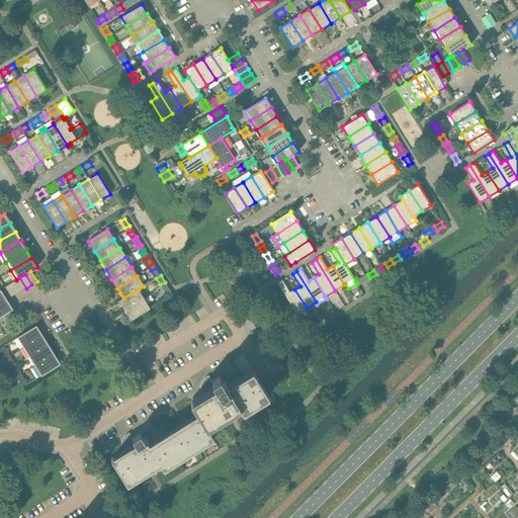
[(16,279),(14,280),(21,291),(26,288),(19,277),(16,280),(16,279)]
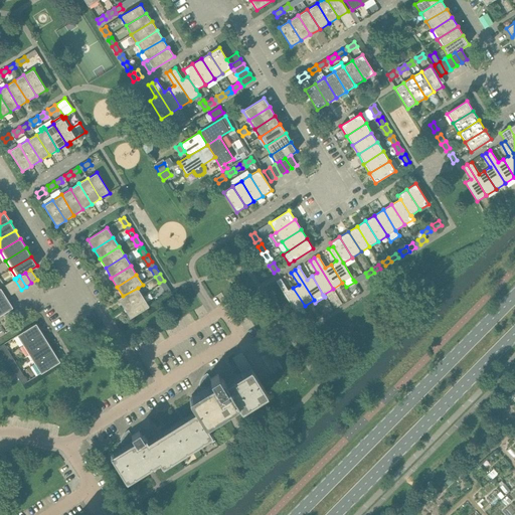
[(360,276),(353,280),(355,282),(356,284),(363,280),(360,276)]
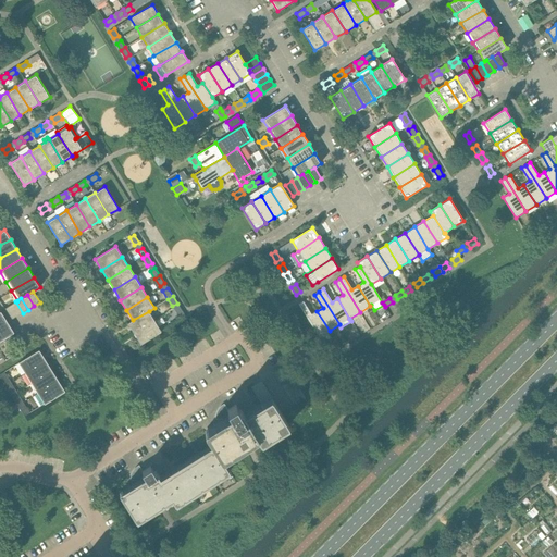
[(17,317),(23,313),(15,301),(10,306),(17,317)]
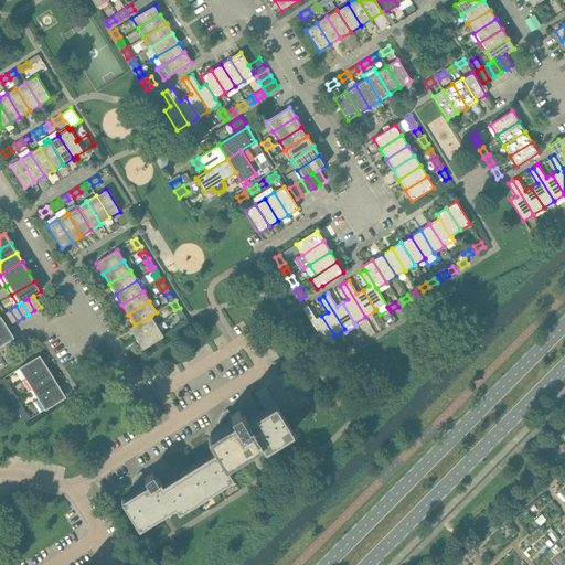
[(323,342),(334,336),(321,316),(316,319),(308,306),(302,309),(323,342)]
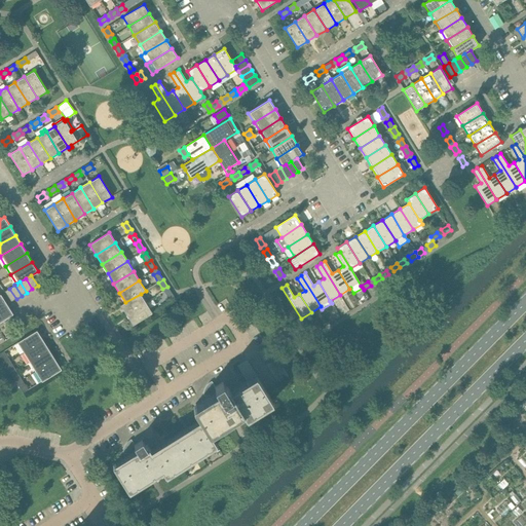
[(10,302),(16,299),(9,289),(4,292),(10,302)]
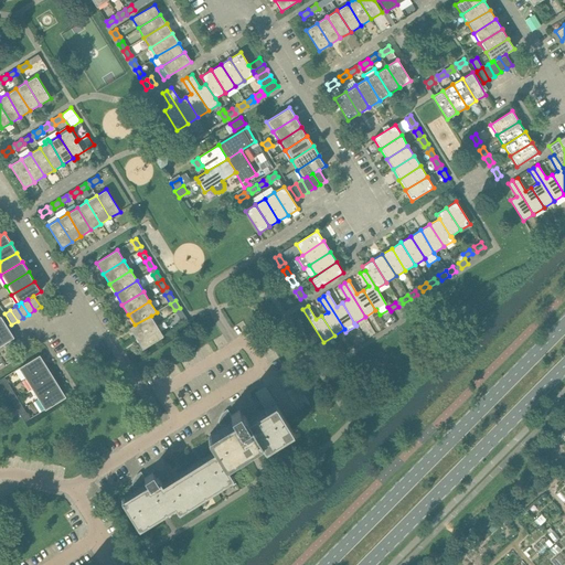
[(182,323),(188,320),(182,312),(178,316),(182,323)]
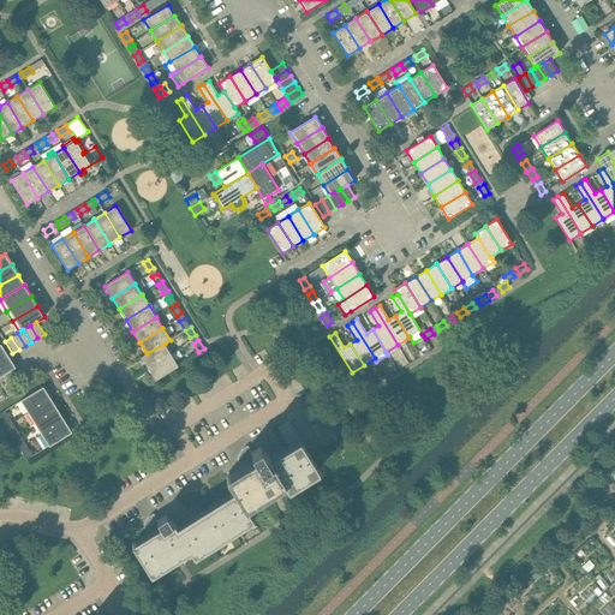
[(0,344),(0,368),(5,375),(16,368),(0,344)]
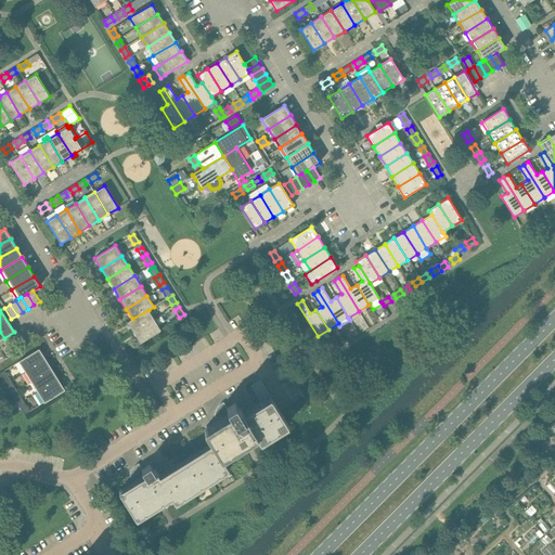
[(127,322),(133,333),(154,320),(149,310),(132,319),(127,322)]
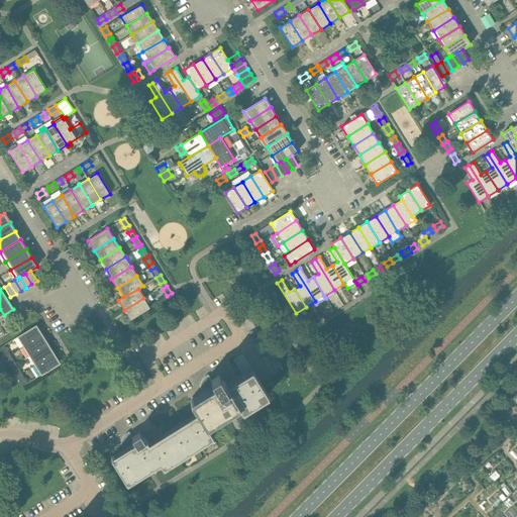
[(149,308),(143,298),(124,310),(130,320),(149,308)]
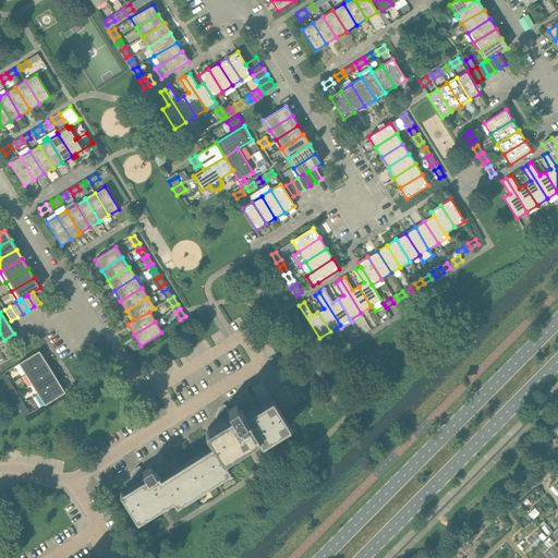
[(46,361),(39,350),(17,363),(25,374),(46,361)]
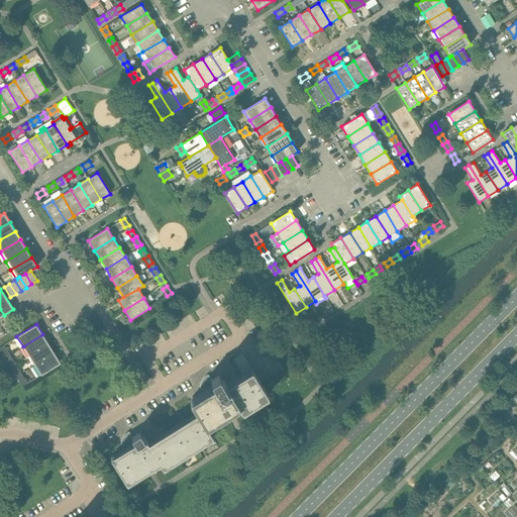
[(48,343),(42,334),(23,346),(28,356),(48,343)]
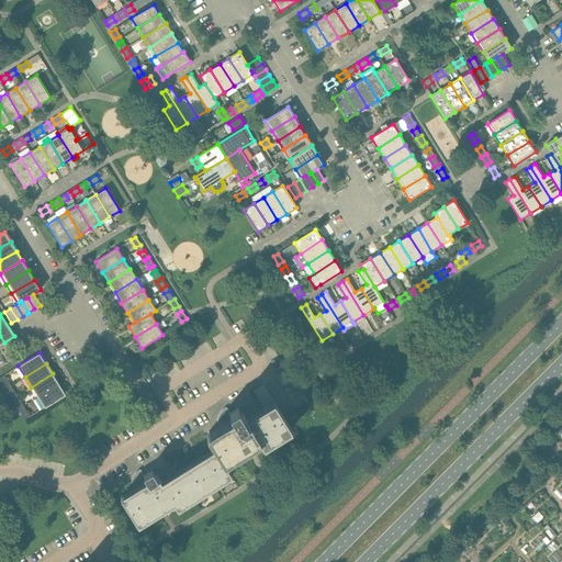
[(277,377),(280,382),(291,375),(288,370),(277,377)]
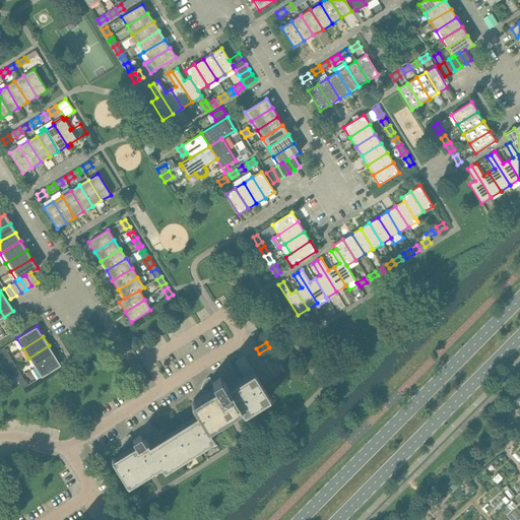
[(28,359),(35,368),(55,355),(49,345),(28,359)]
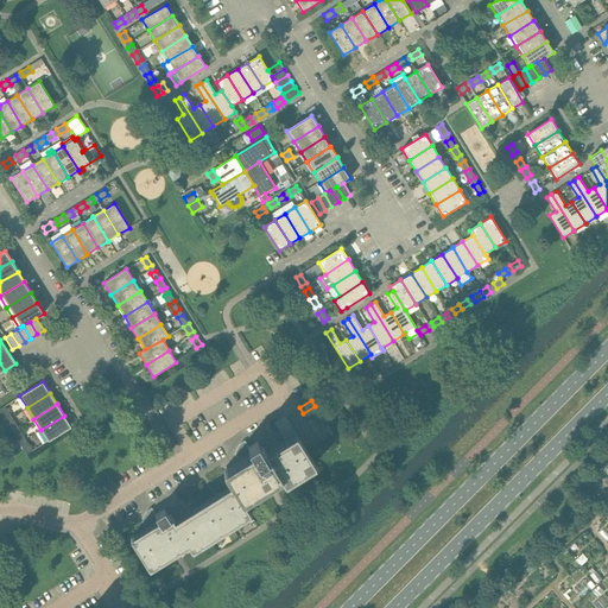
[(303,413),(306,419),(318,411),(315,406),(303,413)]
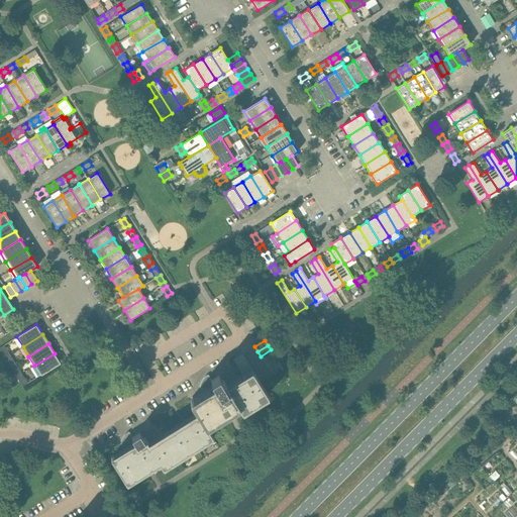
[(261,356),(264,362),(274,354),(271,349),(261,356)]
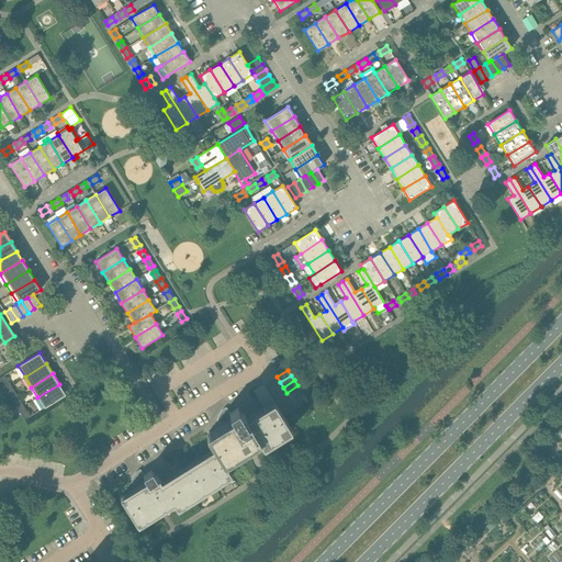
[(37,397),(33,401),(40,411),(44,407),(44,408),(66,395),(59,384),(37,397)]
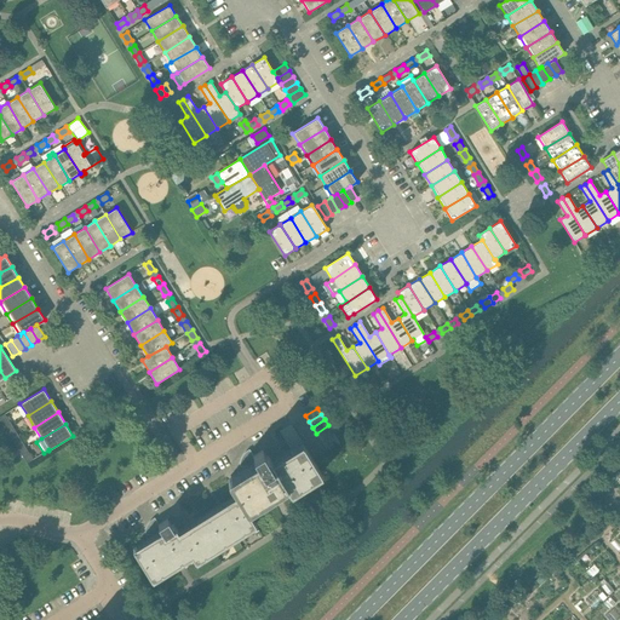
[(280,431),(283,437),(294,430),(291,424),(280,431)]
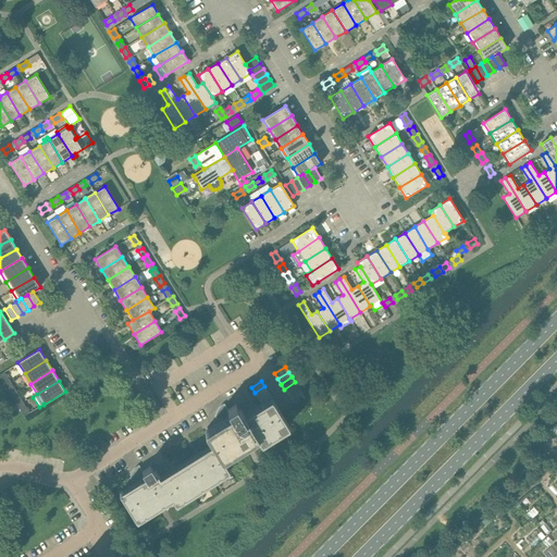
[(284,390),(287,395),(298,387),(295,382),(284,390)]
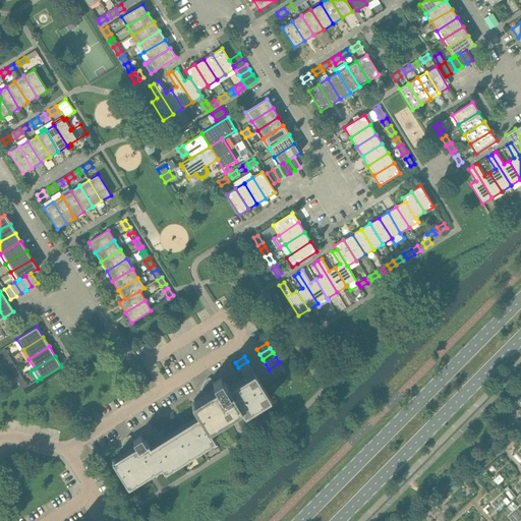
[(6,362),(11,370),(15,367),(10,360),(6,362)]
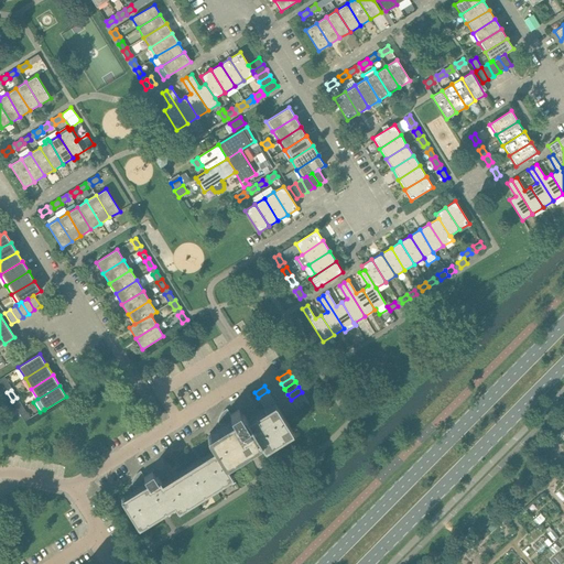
[(258,398),(261,403),(271,397),(268,391),(258,398)]
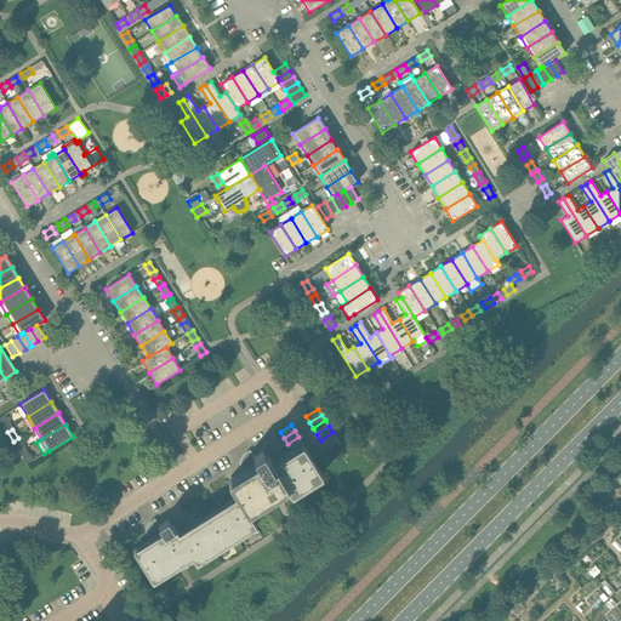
[(320,440),(324,445),(336,438),(332,432),(320,440)]
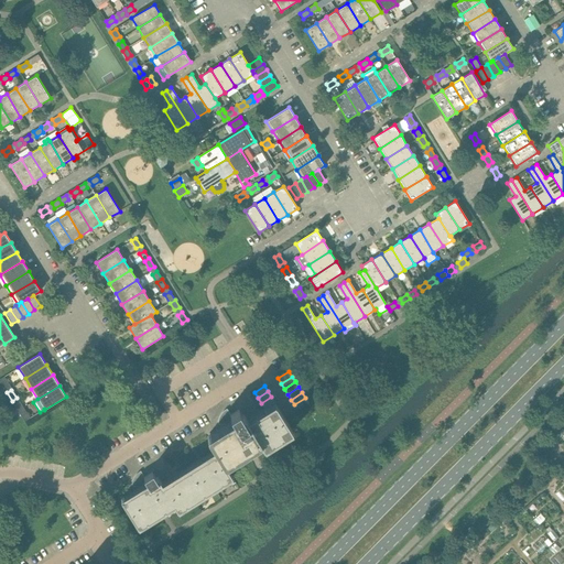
[(261,403),(264,408),(264,410),(275,403),(271,397),(261,403)]
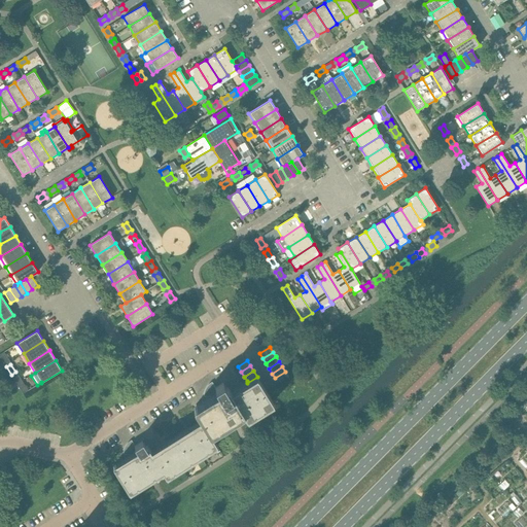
[(11,375),(15,382),(20,379),(15,372),(11,375)]
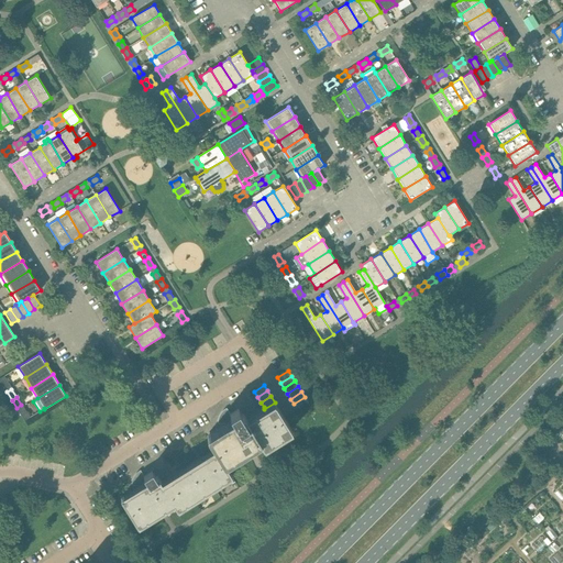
[(294,404),(297,409),(308,403),(305,397),(294,404)]
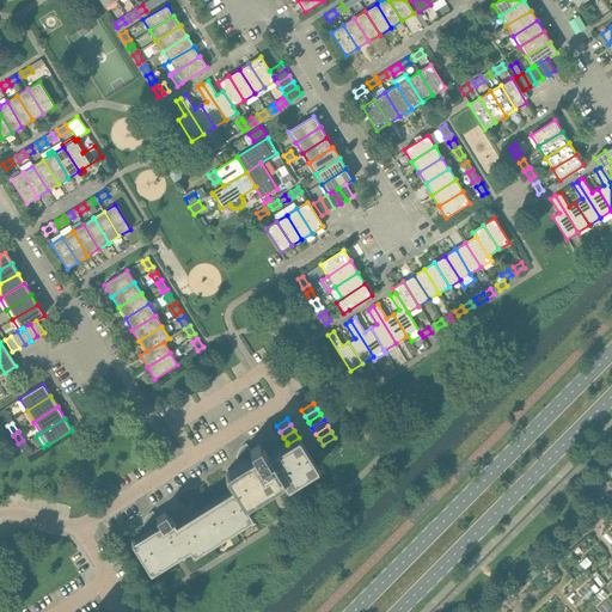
[(233,488),(195,512),(176,524),(171,516),(170,518),(165,512),(147,524),(151,528),(130,540),(151,573),(189,549),(193,555),(252,518),(245,505),(283,481),(287,487),(318,467),(308,453),(299,438),(287,445),(287,442),(268,454),(264,450),(263,451),(259,445),(242,456),(244,460),(225,473),(225,475),(233,488)]
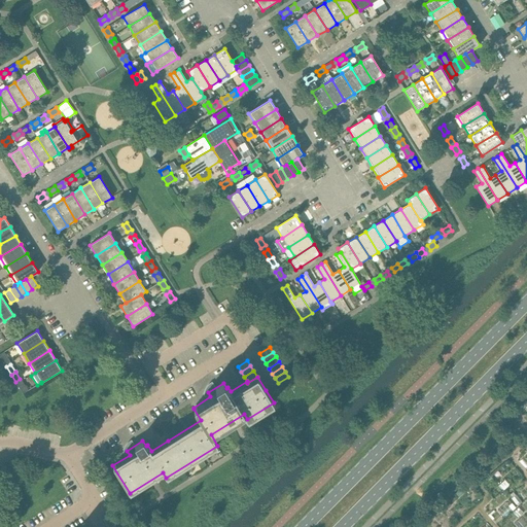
[(19,386),(23,393),(28,391),(23,383),(19,386)]
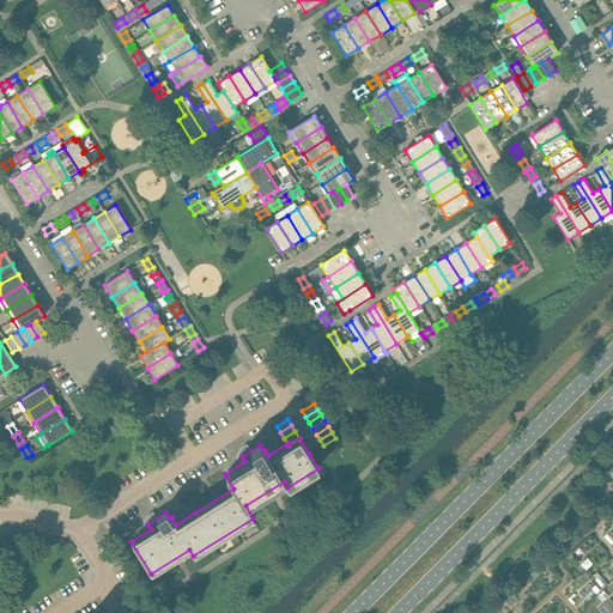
[(600,489),(594,481),(588,487),(594,495),(600,489)]
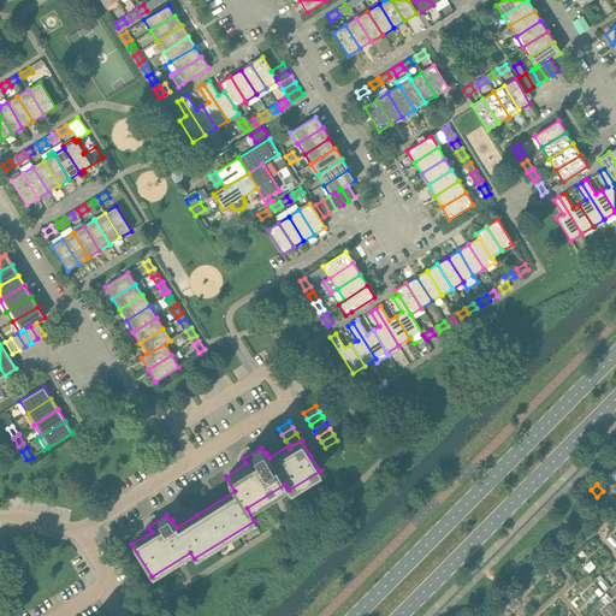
[(515,592),(520,598),(525,593),(520,587),(515,592)]
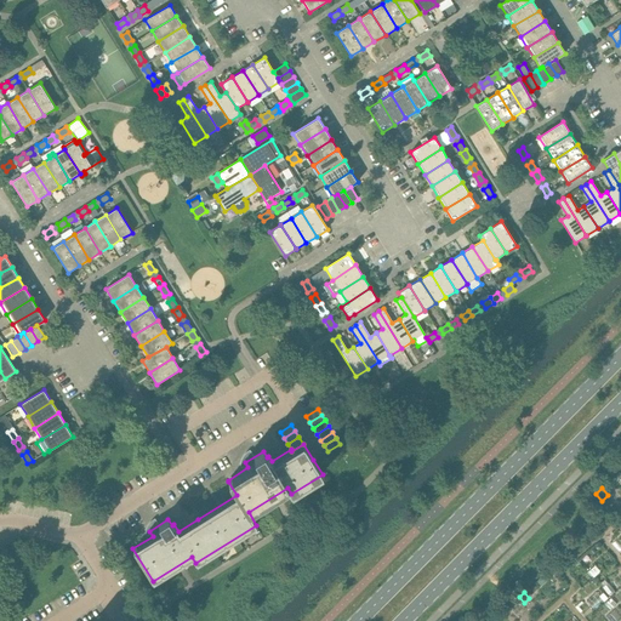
[(121,611),(125,617),(137,610),(134,604),(121,611)]
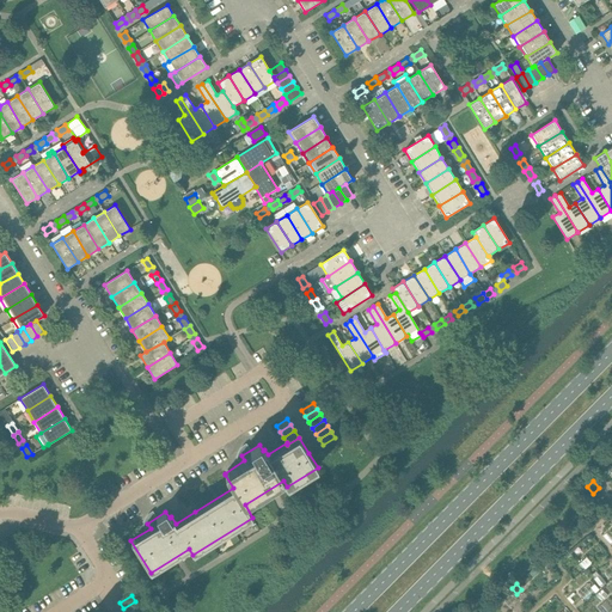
[(123,609),(124,611),(129,611),(139,607),(135,601),(123,609)]
